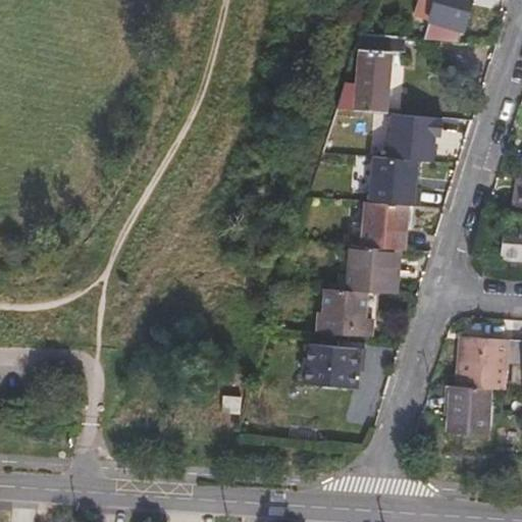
[(434,0),(418,0),(415,16),(429,20),(435,0),(434,0)]
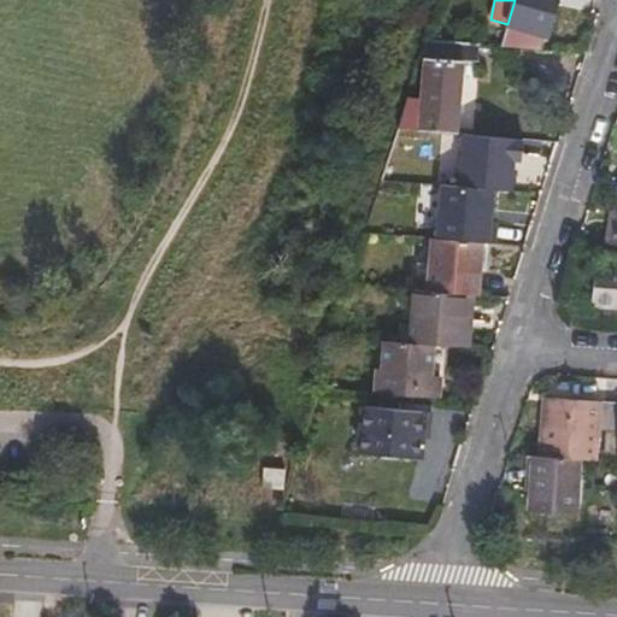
[(558,0),(515,0),(507,24),(500,48),(544,52),(558,0)]
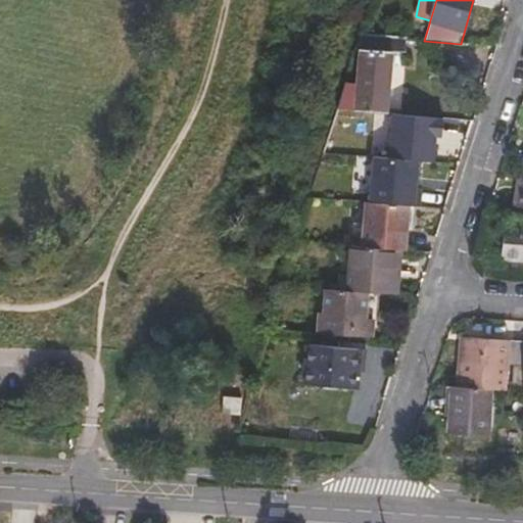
[(407,38),(362,35),(355,51),(360,51),(357,83),(353,110),(385,114),(386,114),(392,61),(405,62),(407,38)]
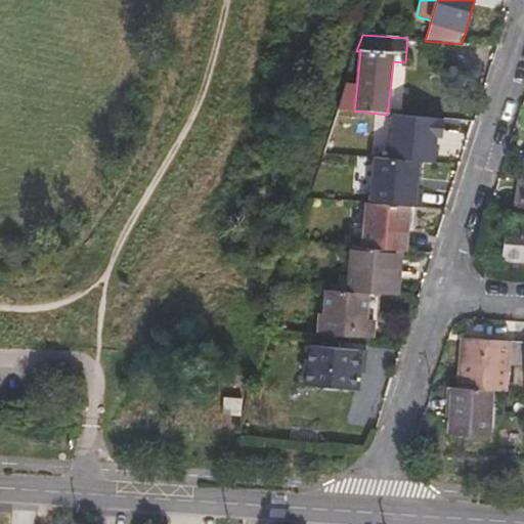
[(360,51),(356,51),(347,81),(357,83),(360,51)]
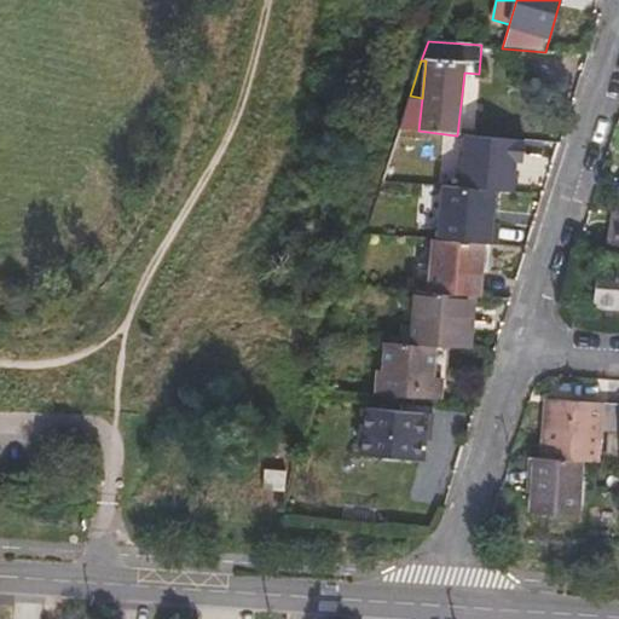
[(415,168),(452,172),(455,142),(456,136),(400,131),(398,137),(414,140),(415,155),(415,168)]
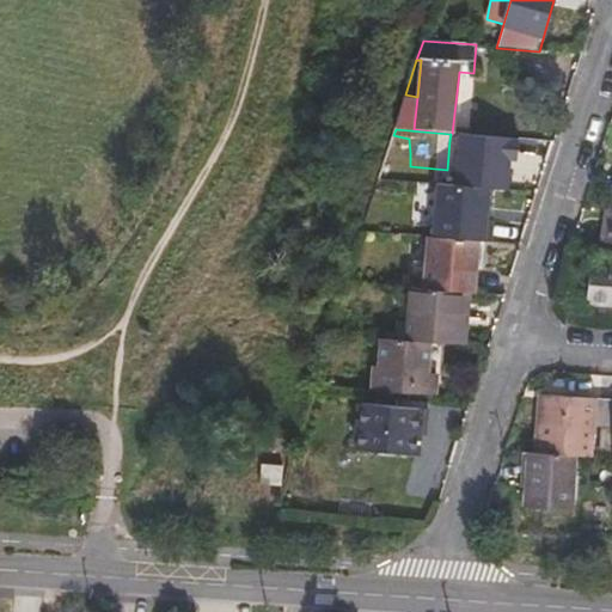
[(470,141),(450,140),(447,170),(467,169),(470,141)]
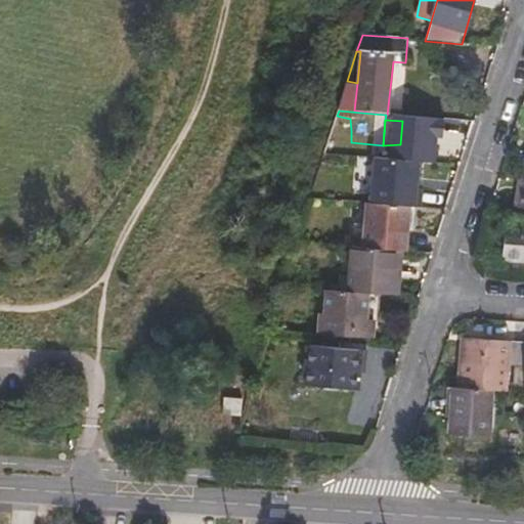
[(334,123),(332,128),(324,150),(329,151),(333,151),(340,129),(341,126),(334,121),(334,123)]
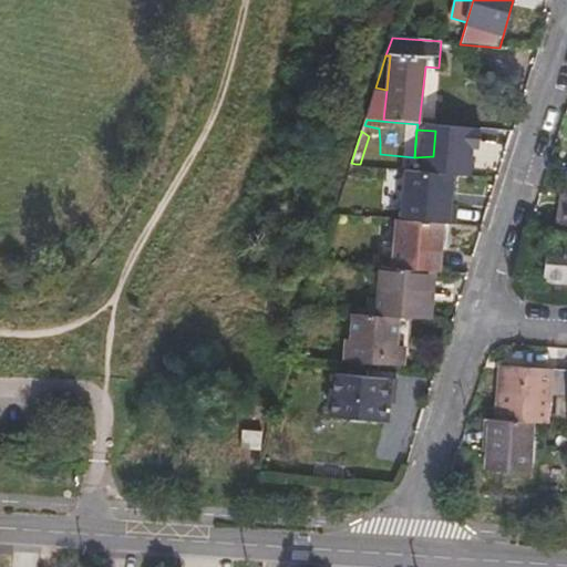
[(380,142),(368,140),(360,164),(379,166),(380,154),(380,142)]
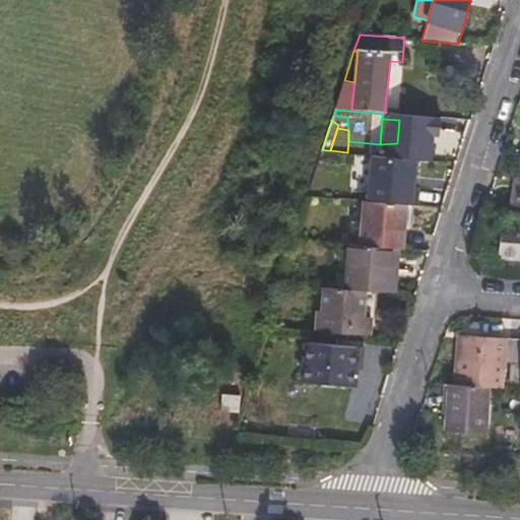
[(417,159),(373,155),(368,202),(369,202),(409,206),(417,207),(419,190),(414,189),(417,159)]
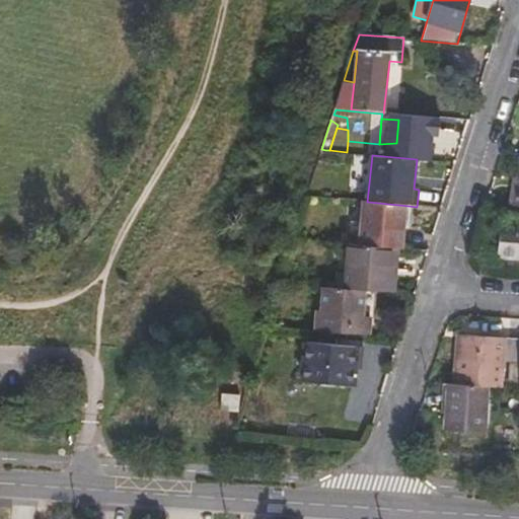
[(400,248),(402,249),(409,206),(368,202),(364,238),(295,230),(293,237),(350,243),(394,248),(400,248)]
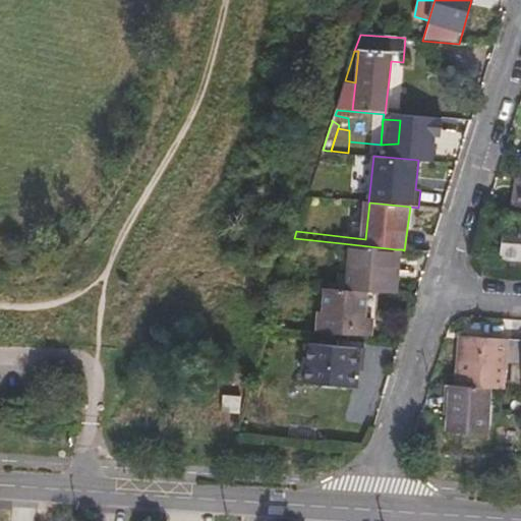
[(520,255),(520,225),(509,224),(507,255),(520,255)]
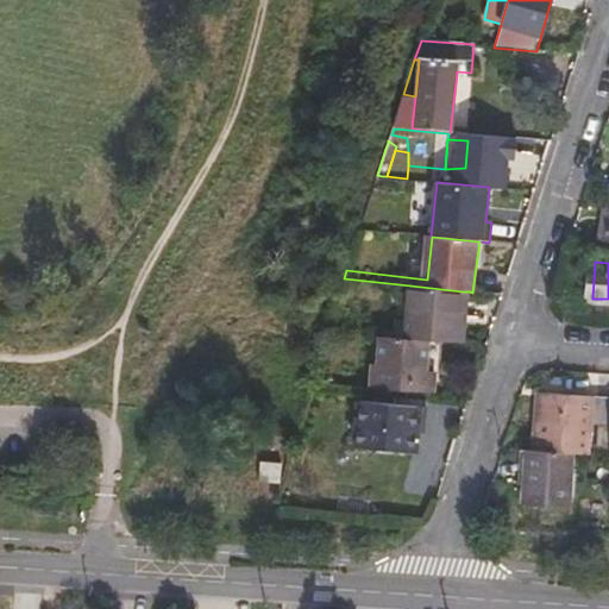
[(440,341),(463,344),(465,325),(459,325),(463,292),(410,286),(406,338),(426,340),(440,341)]
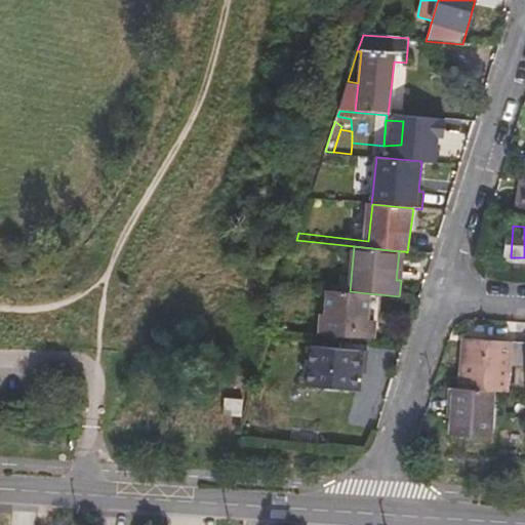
[(396,280),(401,280),(405,251),(399,251),(396,280)]
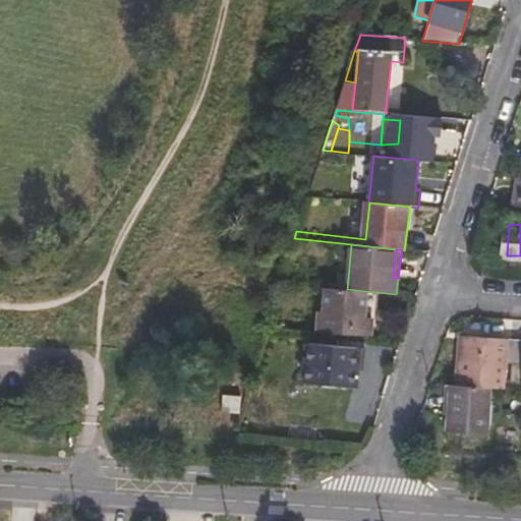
[(317,310),(314,331),(367,337),(369,317),(362,316),(364,291),(347,289),(326,287),(324,310),(317,310)]
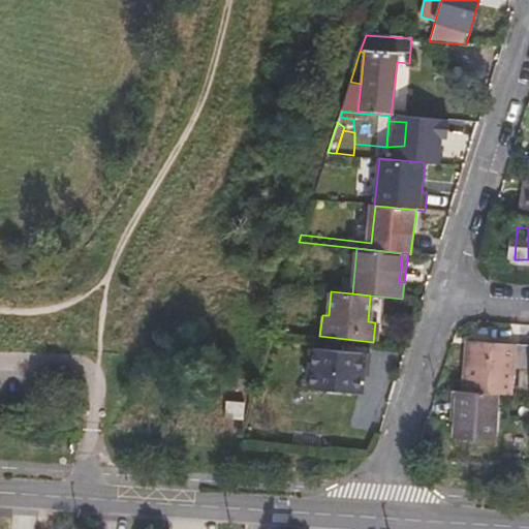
[(368,321),(375,322),(380,323),(382,297),(370,296),(368,321)]
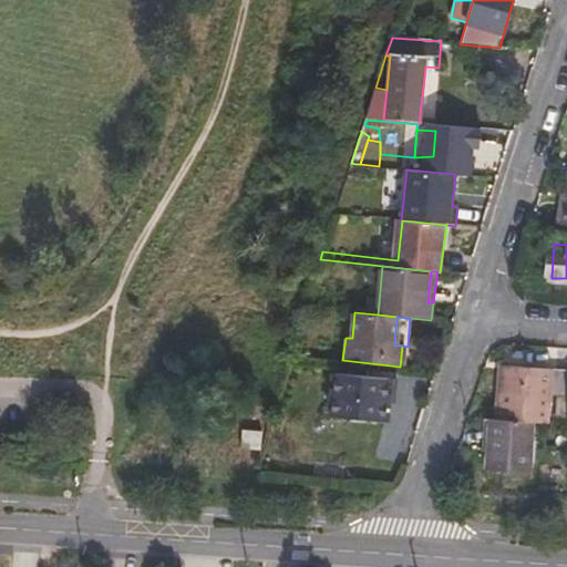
[(498,418),(533,421),(546,422),(547,393),(555,394),(554,422),(566,423),(566,370),(511,367),(509,395),(500,395),(498,418)]
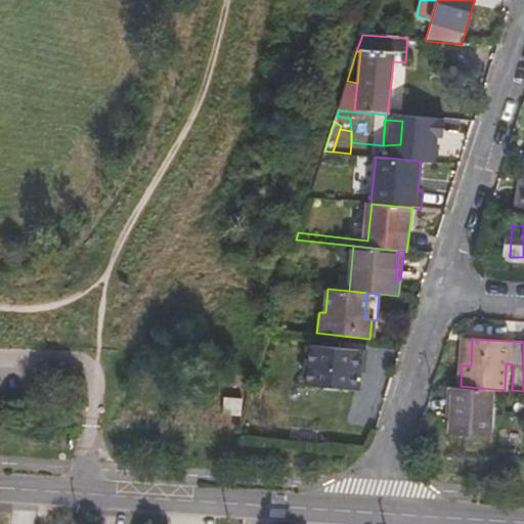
[(464,339),(462,365),(471,365),(472,339),(464,339)]
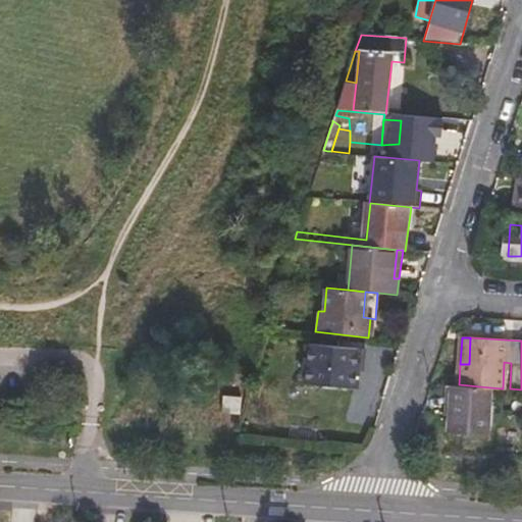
[(360,373),(363,351),(306,345),(302,383),(353,388),(354,373),(360,373)]
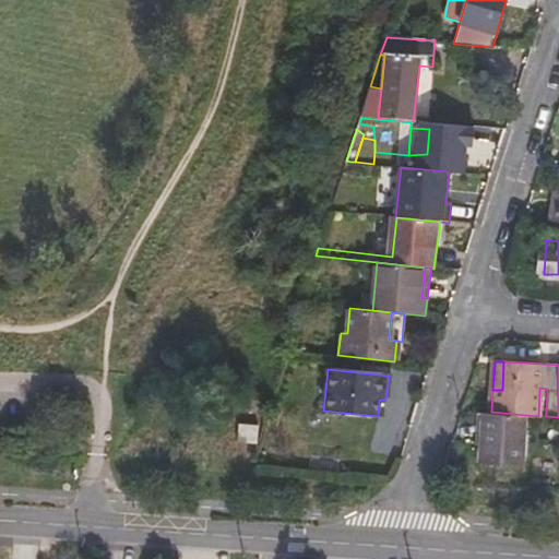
[(491,412),(485,412),(479,460),(522,463),(525,415),(491,412)]
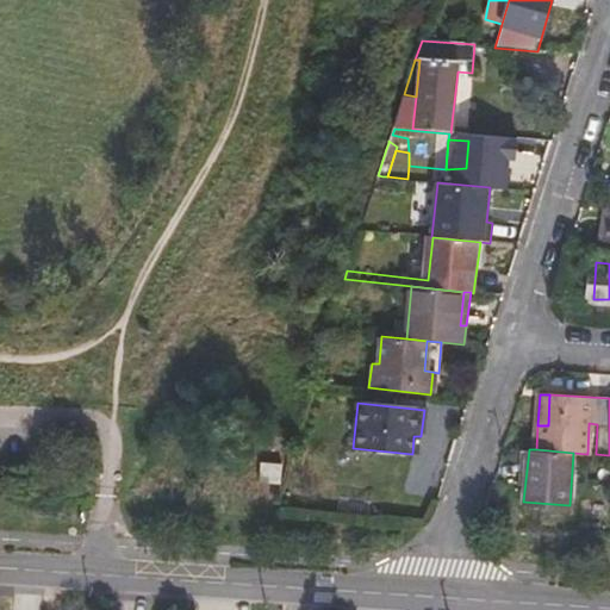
[(274,464),(254,464),(254,470),(255,484),(275,484),(274,464)]
